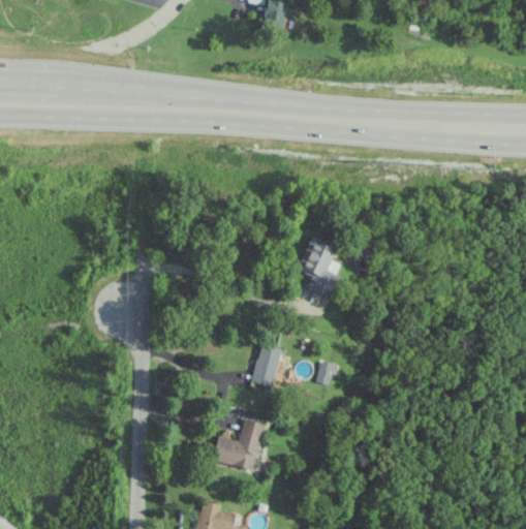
[(287,26),(287,1),(271,0),(267,0),(267,25),(287,26)]
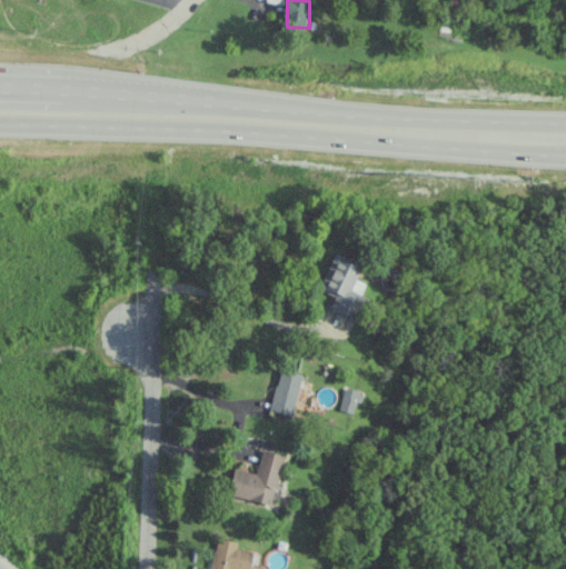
[(357,317),(365,296),(361,295),(367,282),(358,279),(363,266),(335,255),(320,289),(336,295),(331,307),(357,317)]
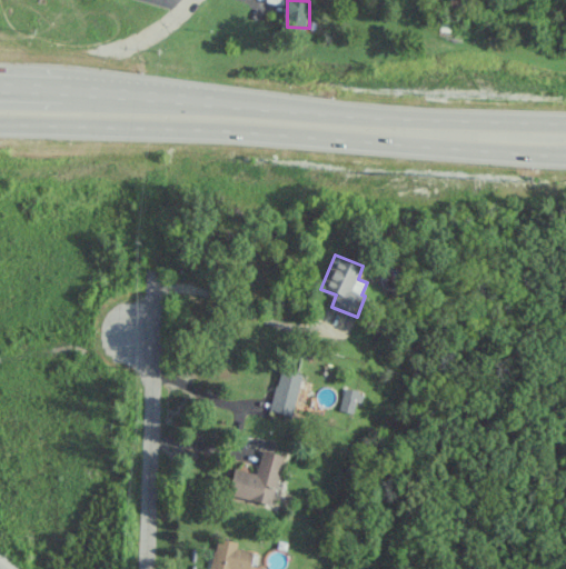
[(272,411),(296,415),(301,372),(278,369),(272,411)]
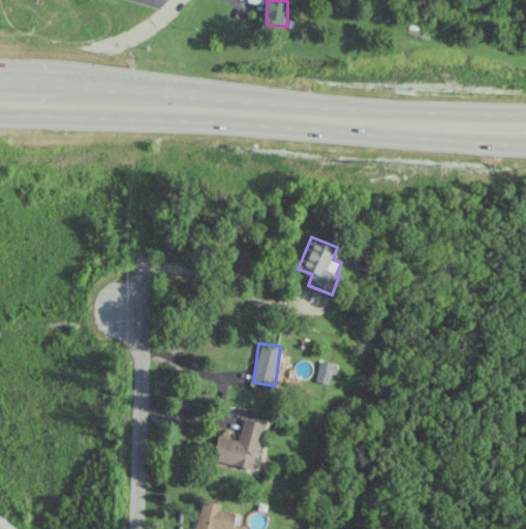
[(317,380),(331,384),(337,364),(323,360),(317,380)]
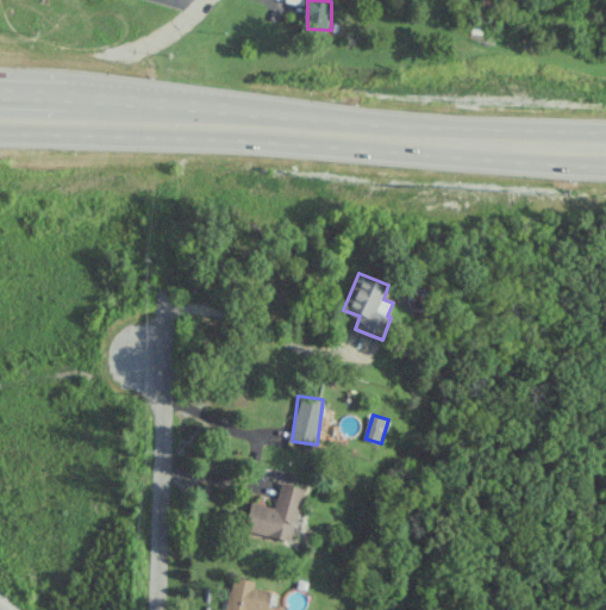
[(251,502),(244,529),(292,541),(305,487),(281,481),(275,506),(251,502)]
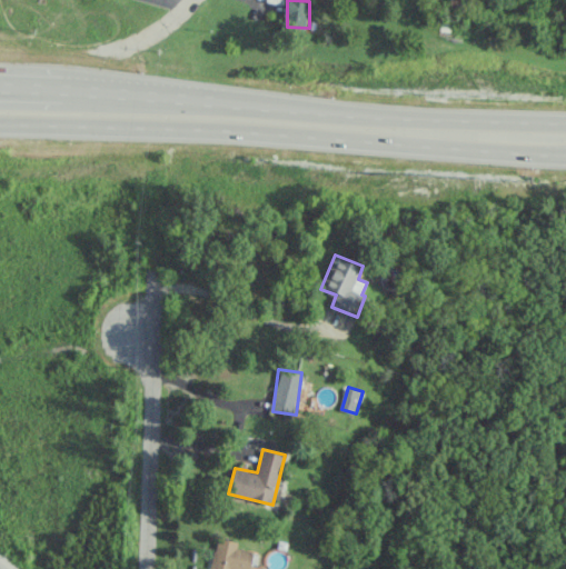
[(250,568),(255,550),(238,547),(239,541),(217,537),(211,568),(215,568),(250,568)]
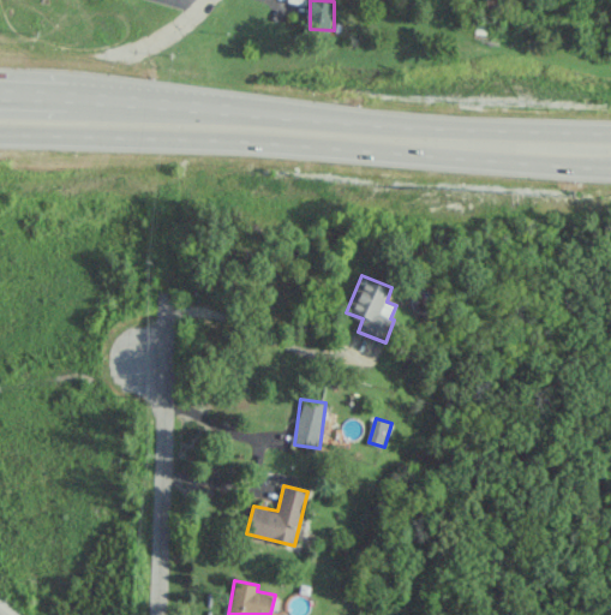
All buildings are outlined.
